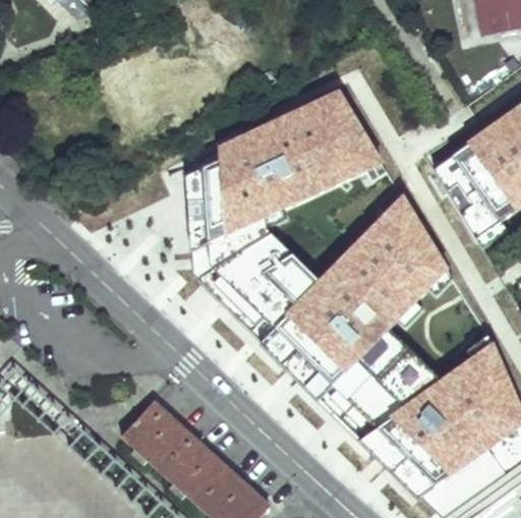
[(477,0),(481,24),(501,21),(502,27),(520,23),(520,0),(477,0)]
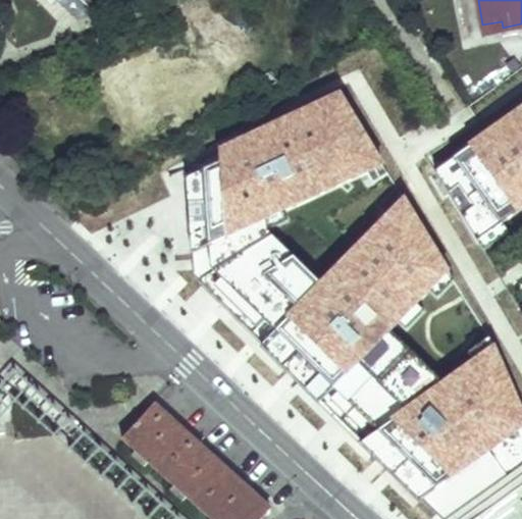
[(162,60),(117,76),(135,121),(153,114),(156,121),(208,103),(195,68),(181,72),(179,66),(176,61),(169,60),(162,60)]
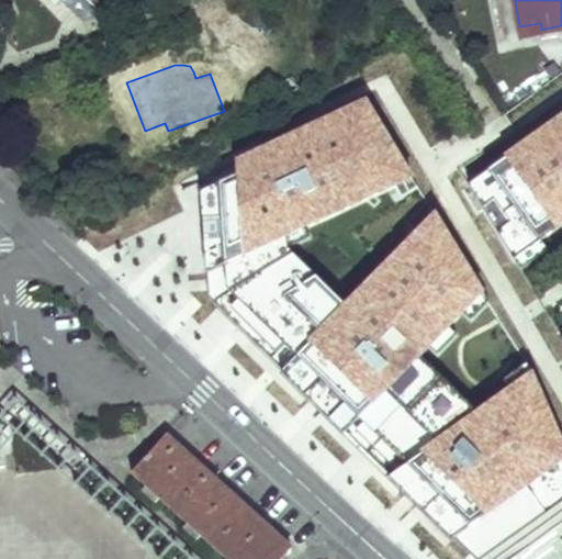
[(293,75),(280,82),(287,92),(300,86),(293,75)]
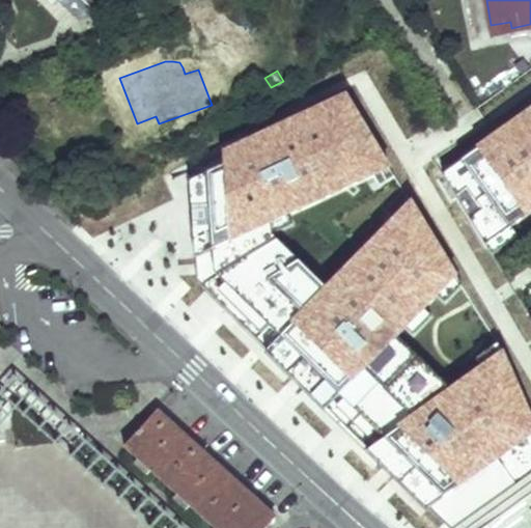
[(268,225),(390,168),(344,92),(219,146),(220,161),(230,242),(268,225)]
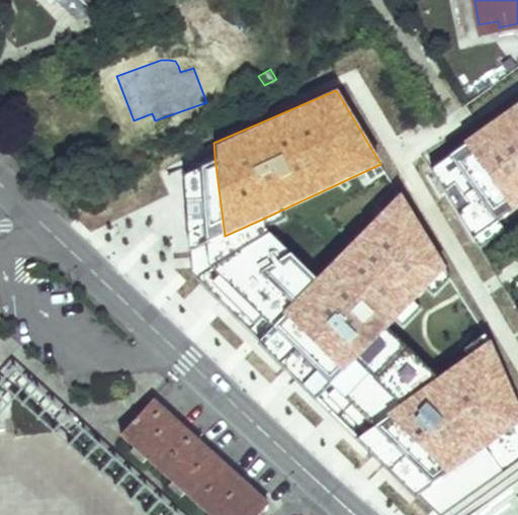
[(517,102),(465,141),(431,166),(473,238),(517,205),(517,102)]
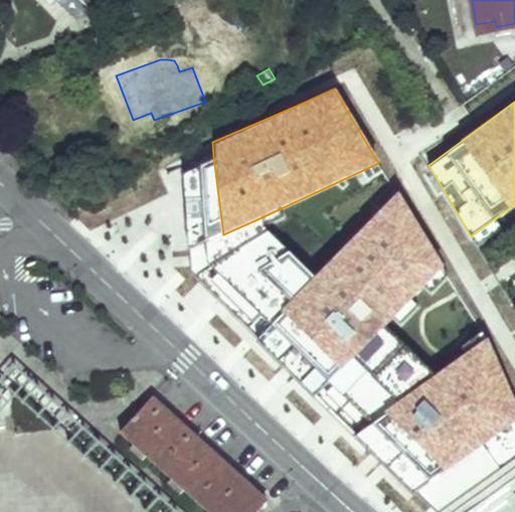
[(223,234),(213,156),(184,172),(193,280),(261,339),(318,280),(260,218),(223,234)]
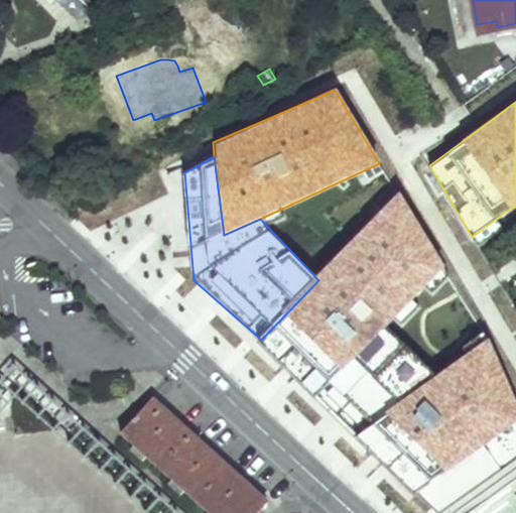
[(445,268),(403,190),(318,280),(261,340),(318,398),(386,330),(445,268)]
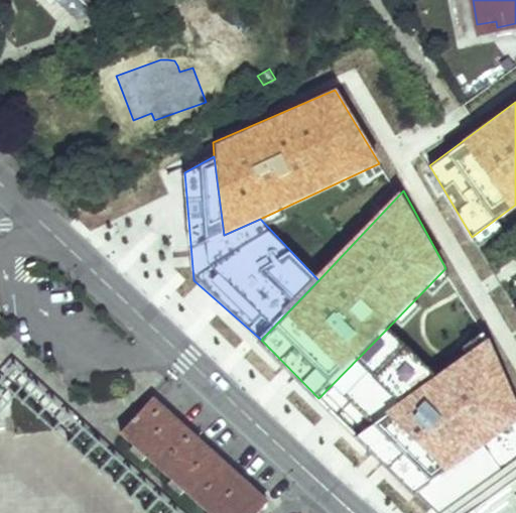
[(414,491),(444,472),(385,410),(436,374),(386,330),(318,398),(414,491)]
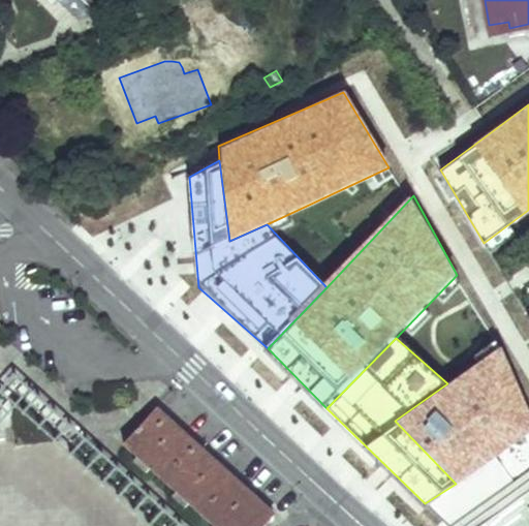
[(447,383),(395,421),(456,484),(528,433),(528,411),(500,346),(447,383)]
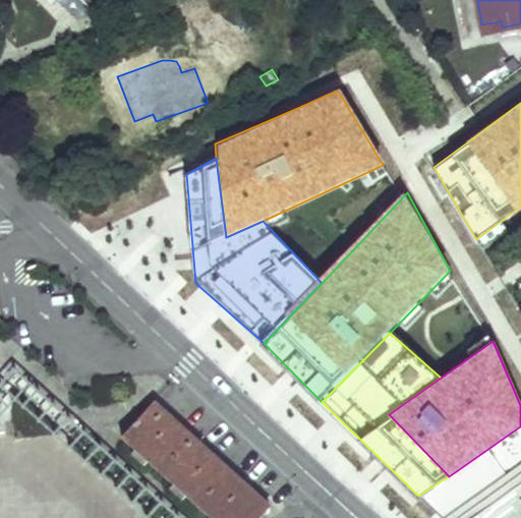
[(156,400),(139,418),(129,428),(123,436),(214,517),(257,517),(259,516),(270,505),(156,400)]
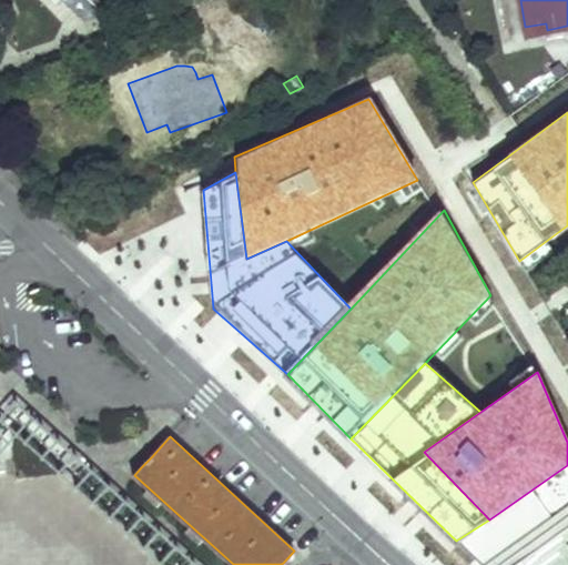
[(560,564),(567,560),(567,547),(560,537),(521,564),(560,564)]
